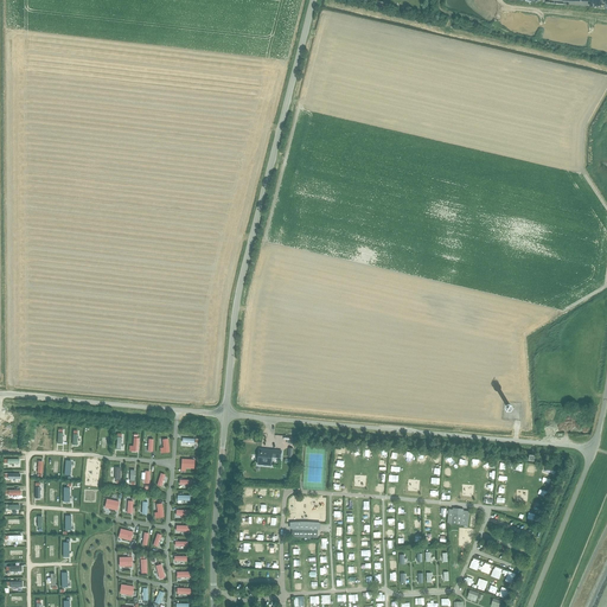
[(139,452),(139,438),(134,438),(133,446),(129,445),(129,451),(139,452)]
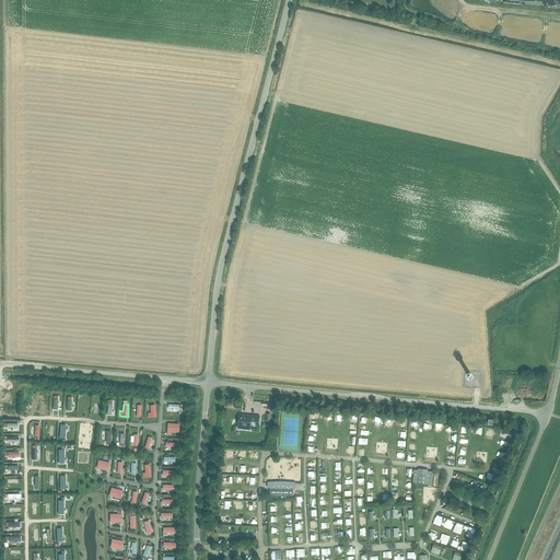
[(158,417),(155,404),(150,405),(151,412),(149,413),(149,418),(158,417)]
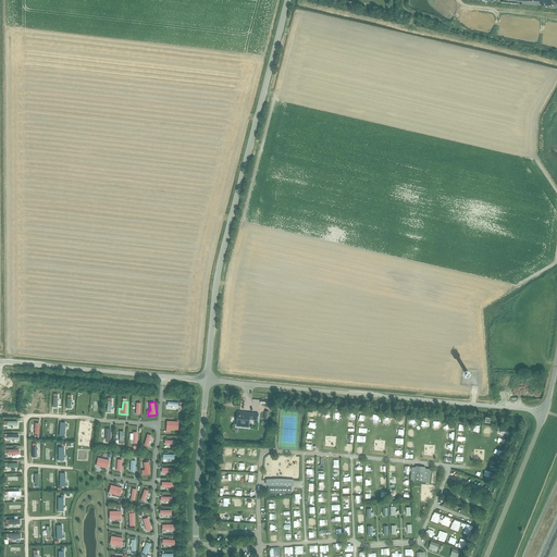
[(258,420),(258,413),(238,411),(237,423),(239,423),(239,426),(245,426),(245,423),(249,424),(250,420),(258,420)]
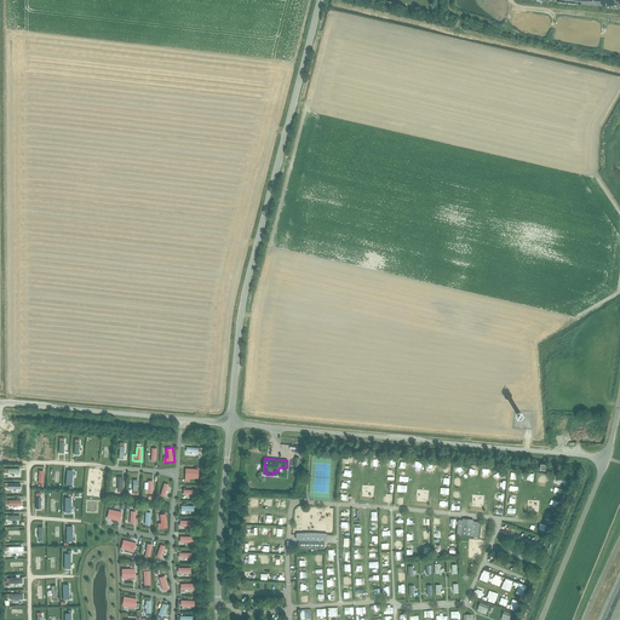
[(199,478),(199,469),(185,468),(185,481),(190,481),(190,478),(199,478)]
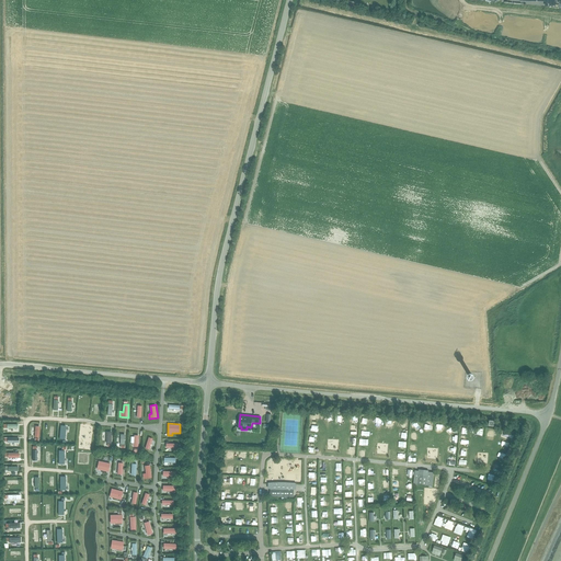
[(107,471),(110,464),(99,460),(96,469),(107,471)]
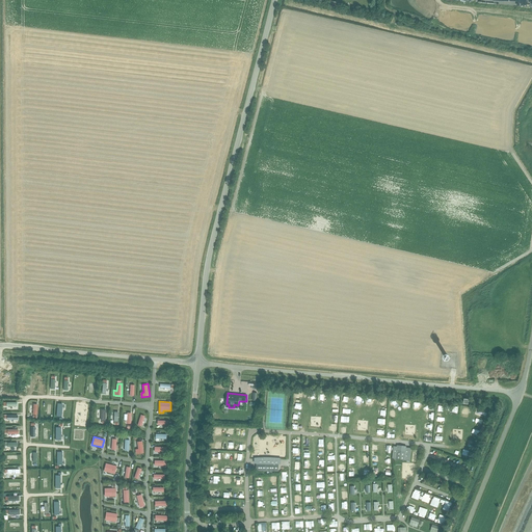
[(144,452),(142,441),(137,442),(138,449),(135,449),(136,454),(144,452)]
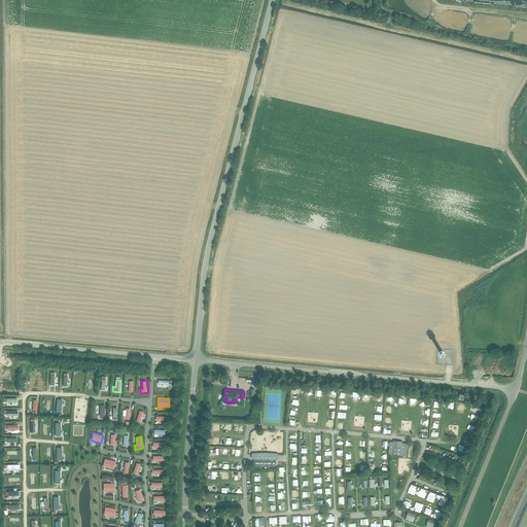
[(390,442),(389,454),(407,456),(408,444),(402,444),(403,442),(394,441),(393,443),(390,442)]
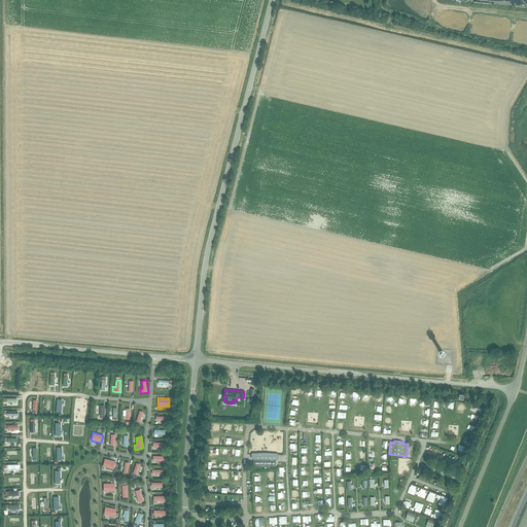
[(254,459),(254,466),(276,467),(276,460),(278,460),(278,455),(252,454),(252,459),(254,459)]
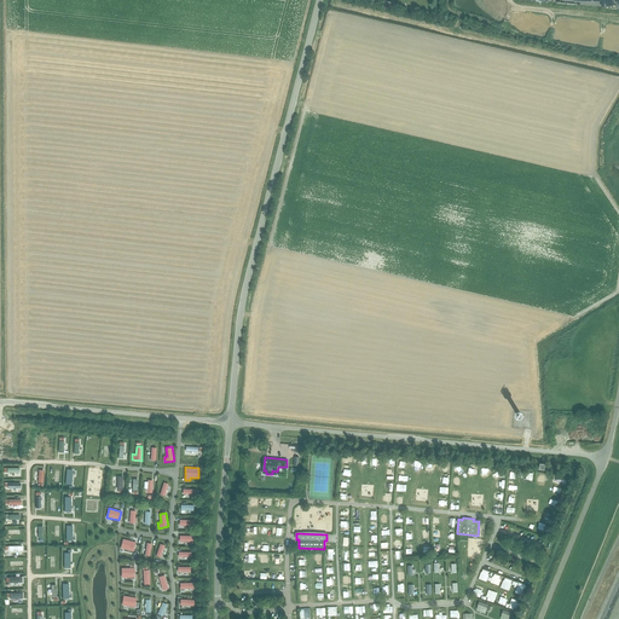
[(133,551),(136,542),(123,538),(121,548),(133,551)]
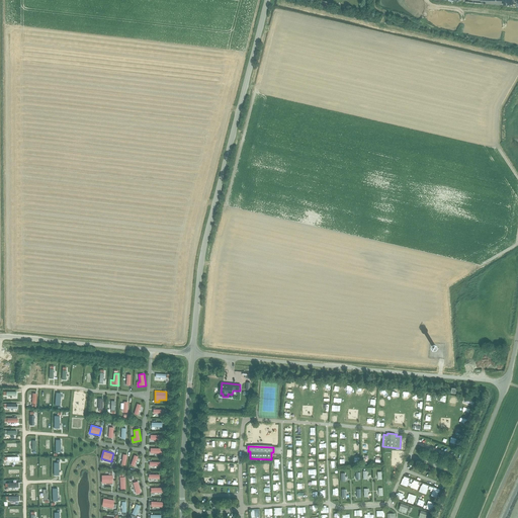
[(113,508),(114,500),(103,499),(102,506),(113,508)]
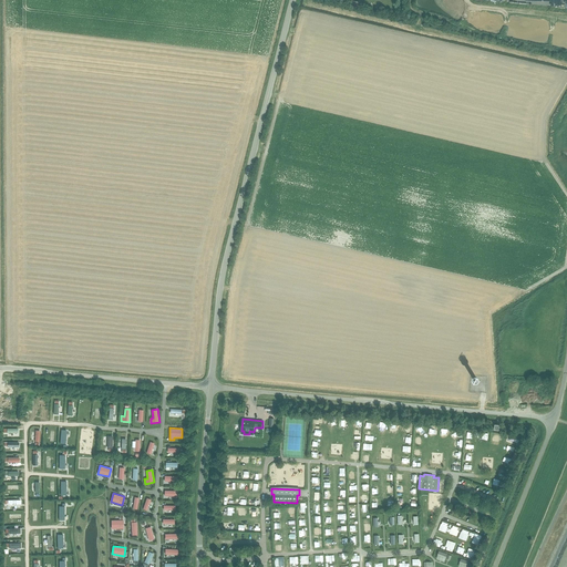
[(154,554),(150,552),(144,563),(148,565),(154,554)]
